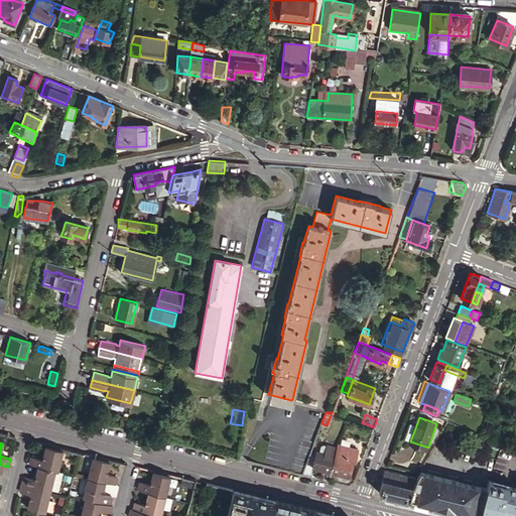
[(321,446),(319,452),(327,454),(328,445),(324,444),(321,446)]
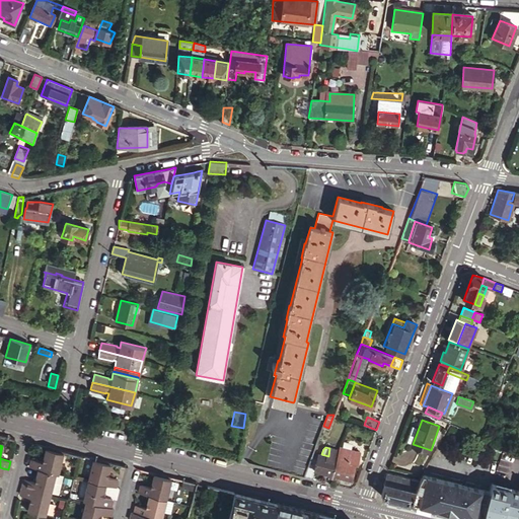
[(329,448),(328,456),(338,458),(340,452),(340,450),(330,447),(329,448)]
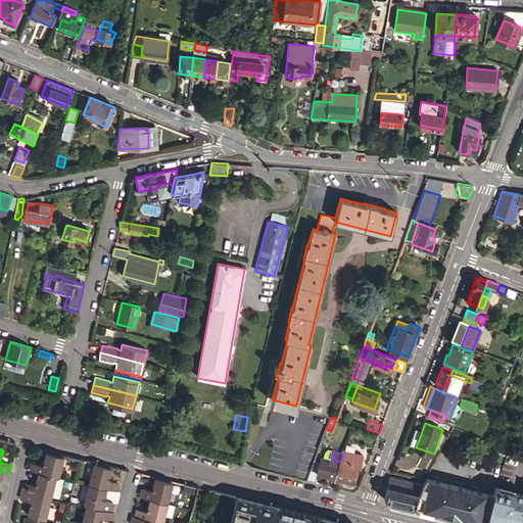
[(342,456),(340,462),(357,467),(360,467),(363,456),(349,452),(343,450),(342,454),(342,456)]
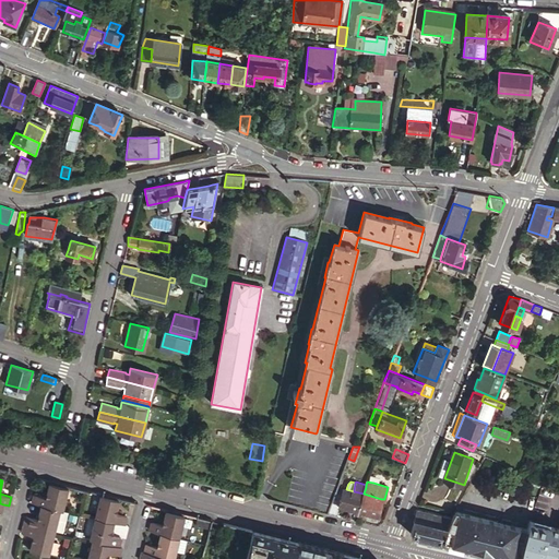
[(35,495),(33,503),(42,506),(60,510),(62,510),(68,487),(50,483),(46,498),(35,495)]
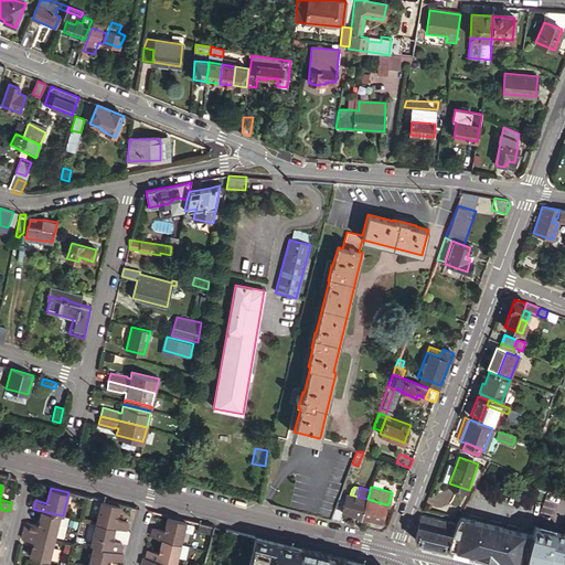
[(359,515),(362,516),(368,499),(358,497),(350,494),(348,493),(347,498),(342,512),(359,515)]
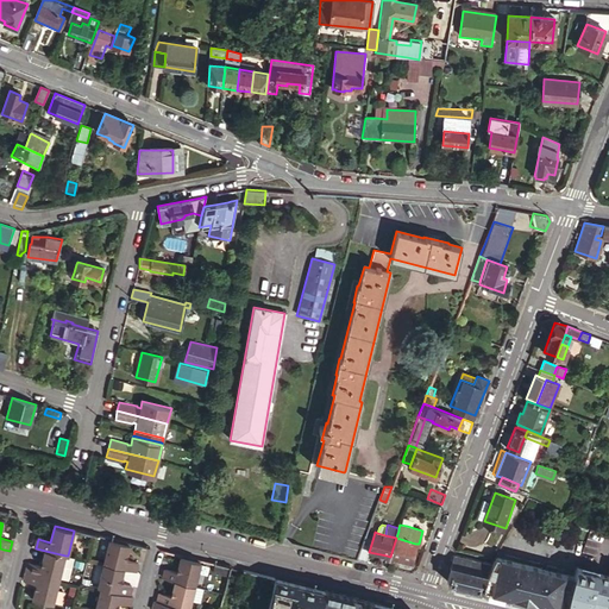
[(366,534),(357,559),(366,562),(369,552),(374,537),(366,534)]
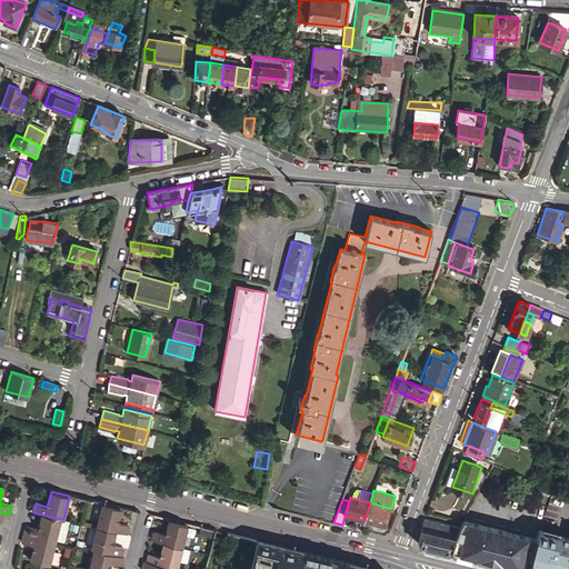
[(370,502),(365,520),(367,521),(383,526),(388,508),(370,502)]
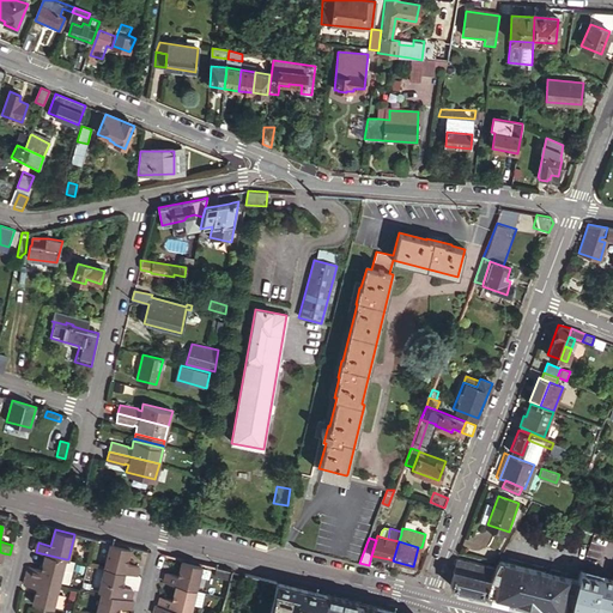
[(125,572),(138,575),(139,566),(127,563),(131,548),(110,544),(105,568),(125,572)]
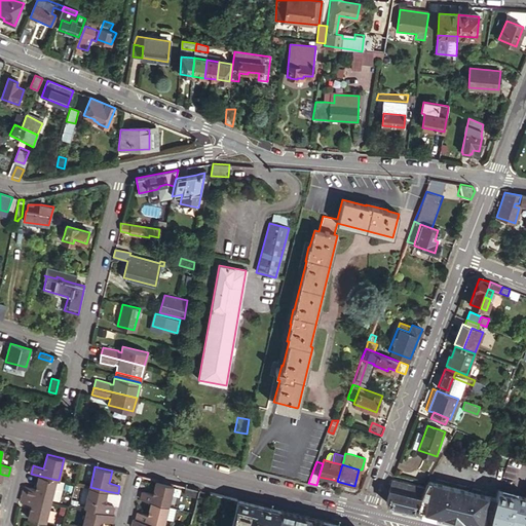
[(51,500),(57,480),(39,476),(36,489),(25,486),(24,494),(51,500)]
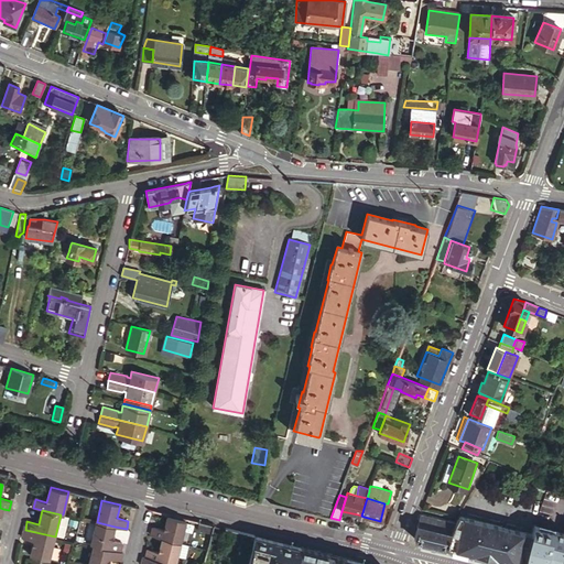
[(447,520),(454,522),(458,516),(461,511),(457,510),(454,516),(451,514),(447,520)]
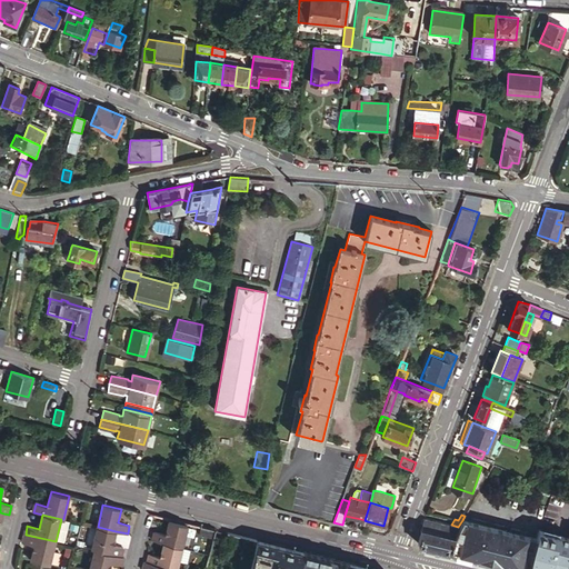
[(438,521),(423,518),(420,531),(435,536),(438,521)]
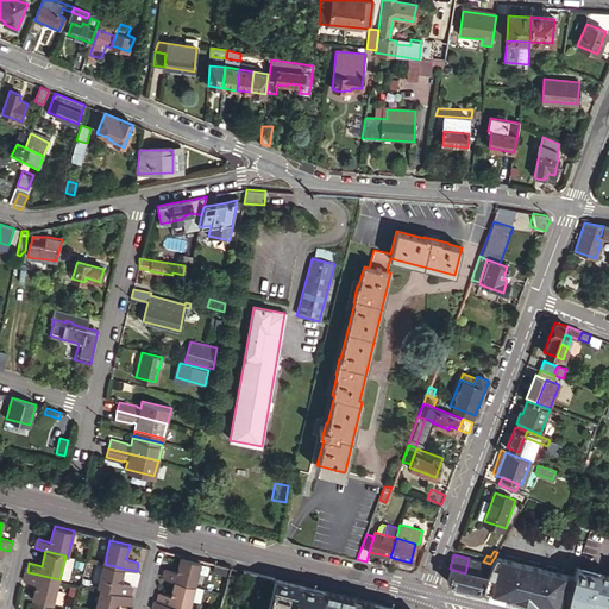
[(74,558),(68,556),(66,556),(60,579),(68,582),(74,558)]
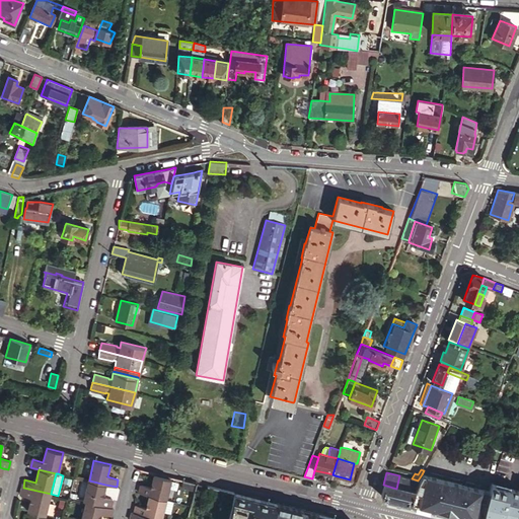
[(142,486),(140,493),(150,496),(167,500),(172,478),(155,474),(152,488),(142,486)]
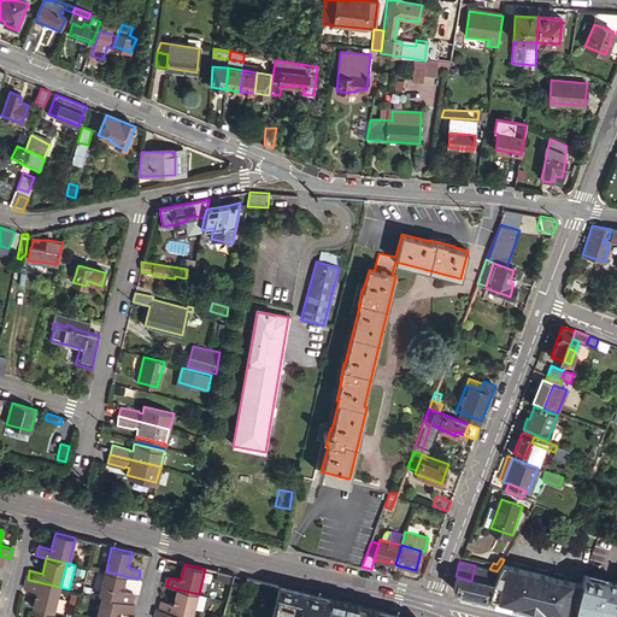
[(492,586),(489,598),(524,606),(557,615),(562,616),(570,581),(501,564),(497,571),(494,576),(492,586)]
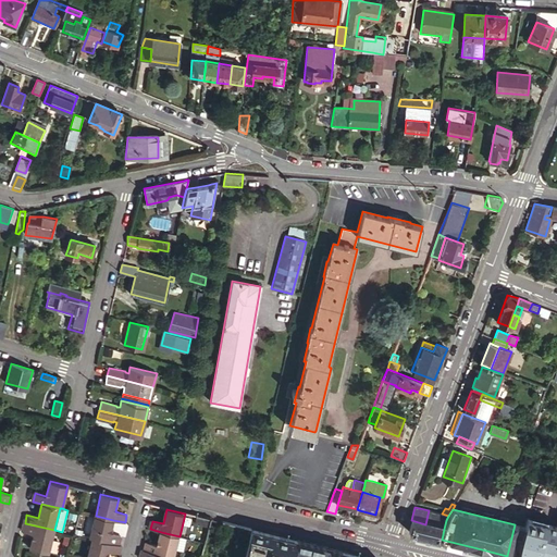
[(435,511),(429,510),(425,524),(432,525),(435,511)]
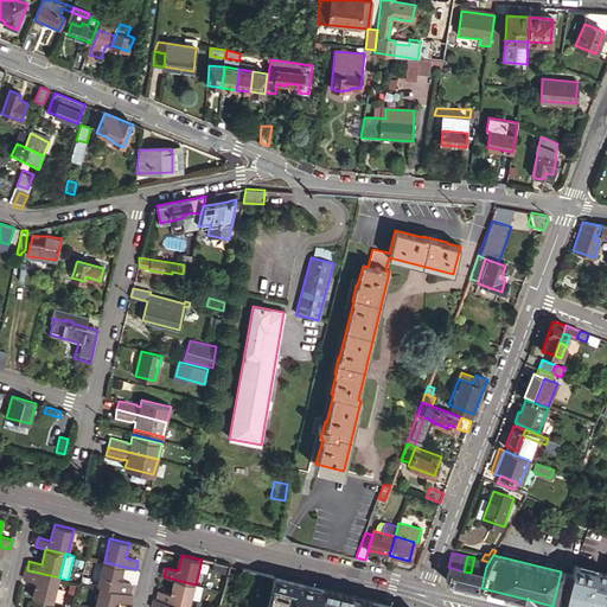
[(481,560),(474,557),(471,573),(484,576),(486,567),(489,562),(481,560)]
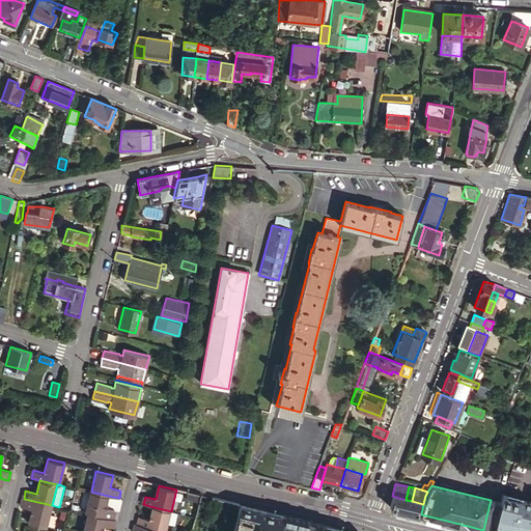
[(199,501),(201,494),(188,491),(187,498),(199,501)]
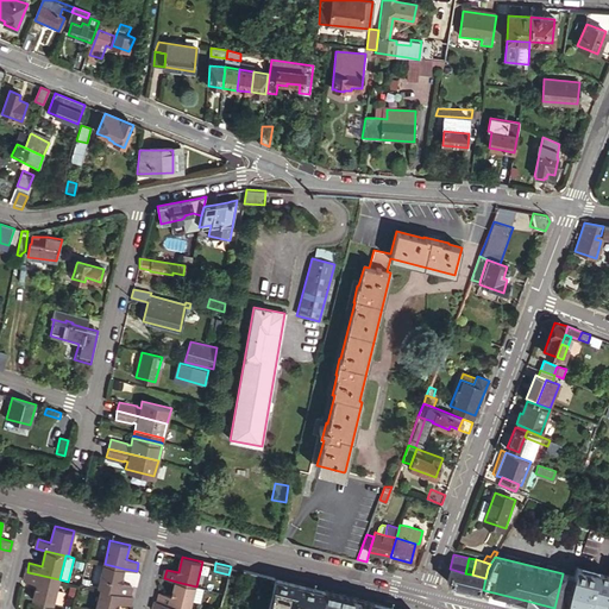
[(124,569),(105,564),(99,588),(101,588),(131,595),(133,586),(120,583),(124,569)]
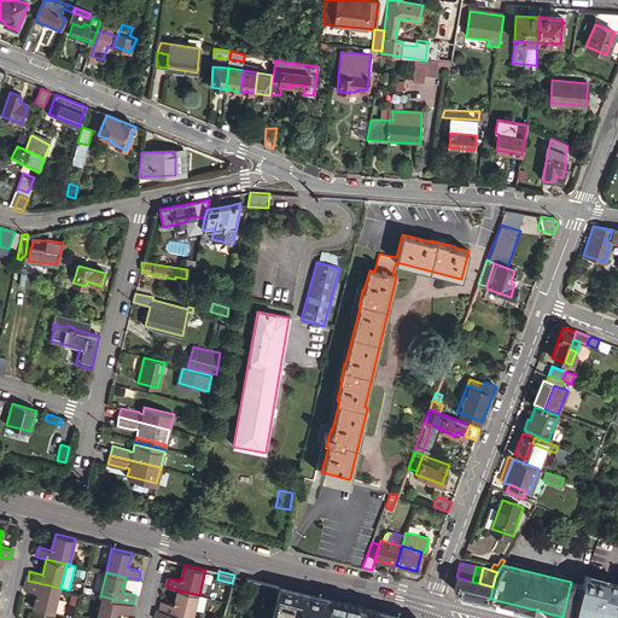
[(461,592),(470,594),(472,582),(456,577),(454,590),(461,592)]
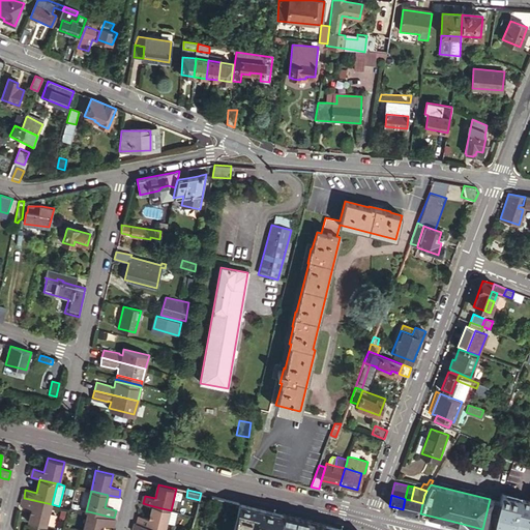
[(46,526),(52,504),(24,498),(21,505),(32,508),(28,522),(46,526)]
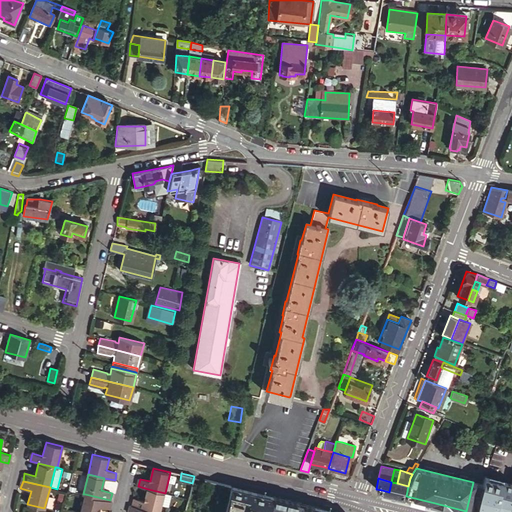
[(479,493),(482,484),(473,482),(466,511),(470,511),(476,511),(478,496),(478,495),(479,494),(479,493)]
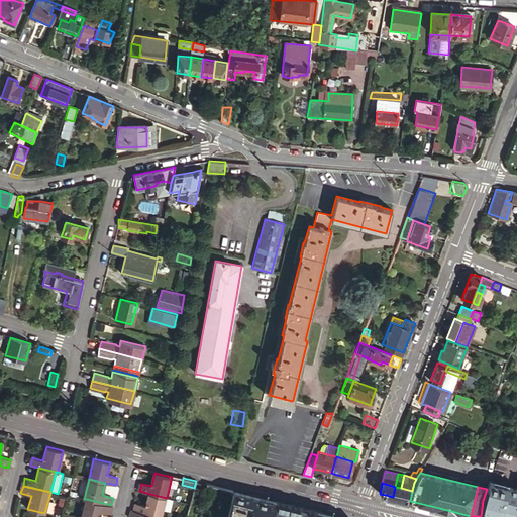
[(404,500),(410,501),(412,491),(401,488),(398,498),(404,500)]
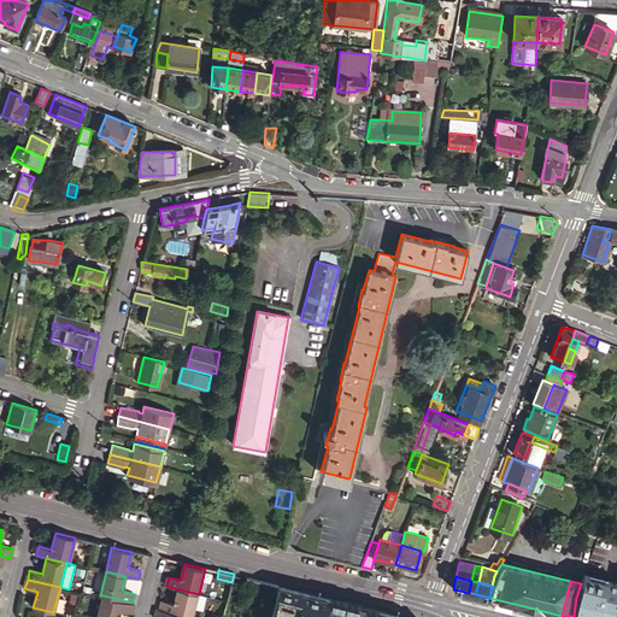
[(411,616),(410,616),(383,610),(365,605),(346,601),(272,585),(264,616),(411,616)]
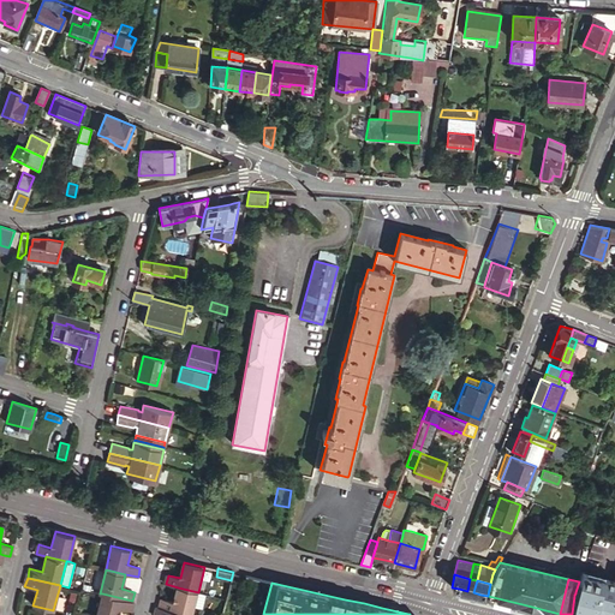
[(192,614),(198,592),(178,587),(174,602),(163,598),(161,608),(189,614),(192,614)]
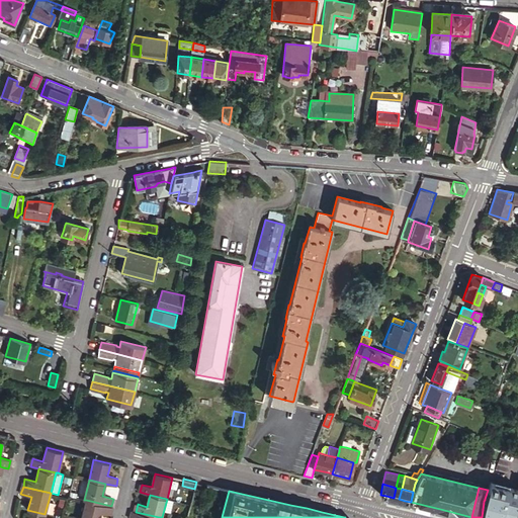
[(111,506),(86,500),(81,517),(99,517),(101,512),(112,515),(114,507),(111,506)]
